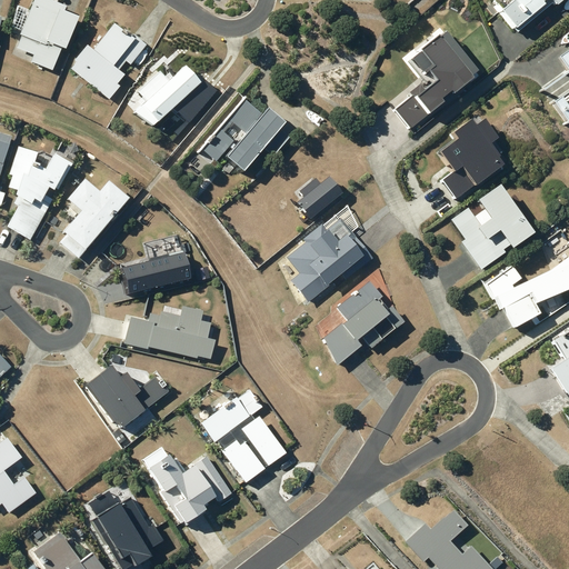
[(67,8),(47,0),(33,0),(20,36),(22,36),(17,49),(33,56),(30,62),(52,71),(61,50),(67,52),(80,19),(65,13),(67,8)]
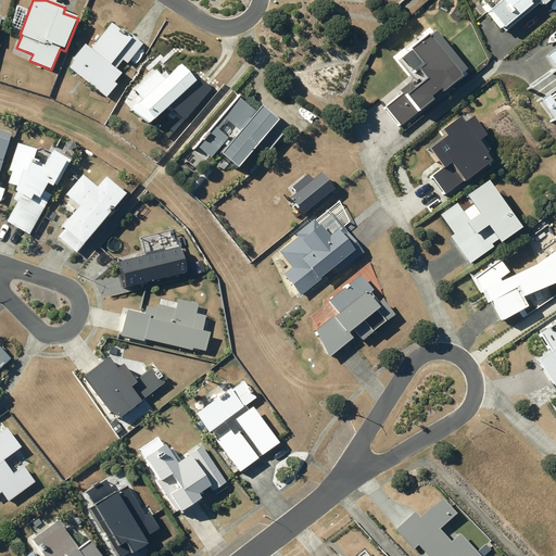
[(485,0),(483,2),(507,29),(528,11),(530,13),(536,8),(532,4),(538,0),(541,0),(546,7),(554,0),(485,0)]
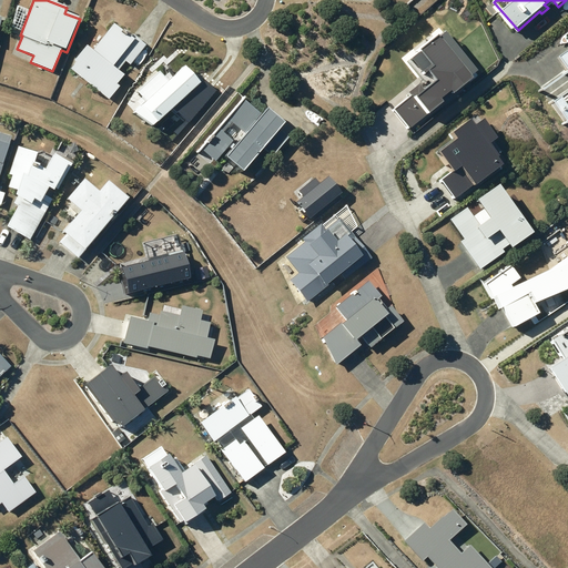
[(75,63),(71,70),(110,100),(120,87),(118,85),(124,75),(119,71),(127,61),(131,66),(146,46),(133,36),(132,38),(115,24),(93,51),(87,47),(74,62),(75,63)]
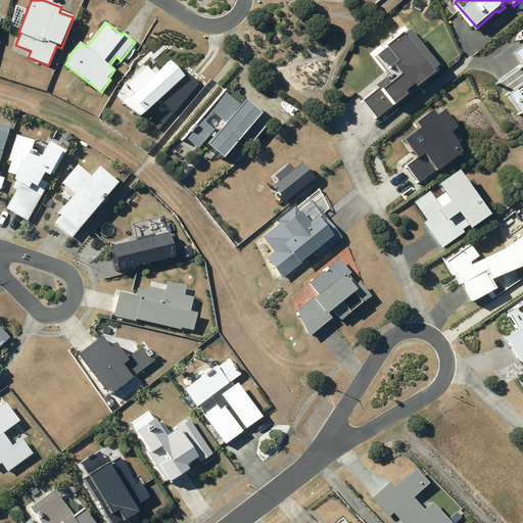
[(522,31),(500,48),(522,80),(522,31)]
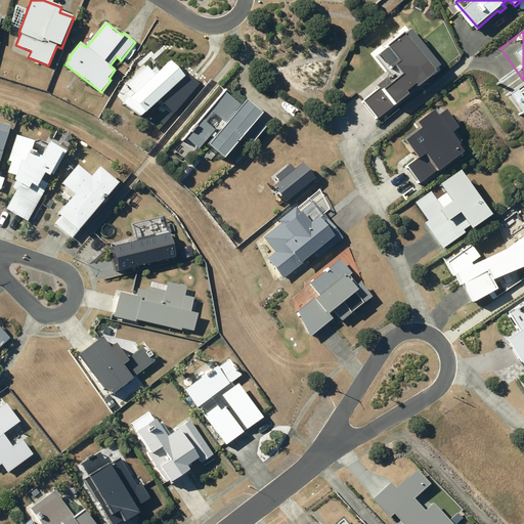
[(202,53),(219,64),(224,57),(207,46),(202,53)]
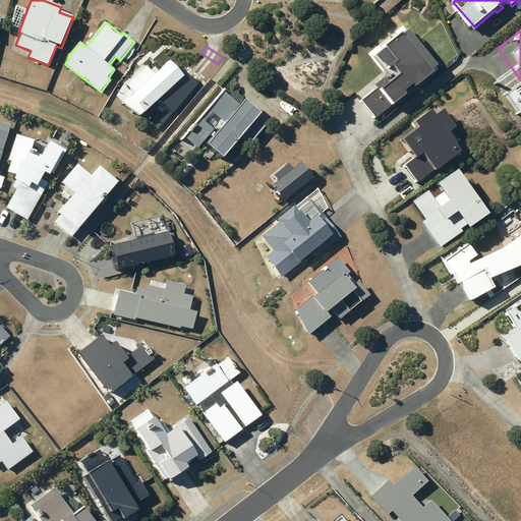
[(172,73),(174,71),(161,57),(153,64),(152,66),(117,99),(132,110),(150,94),(165,108),(190,78),(180,69),(175,75),(172,73)]
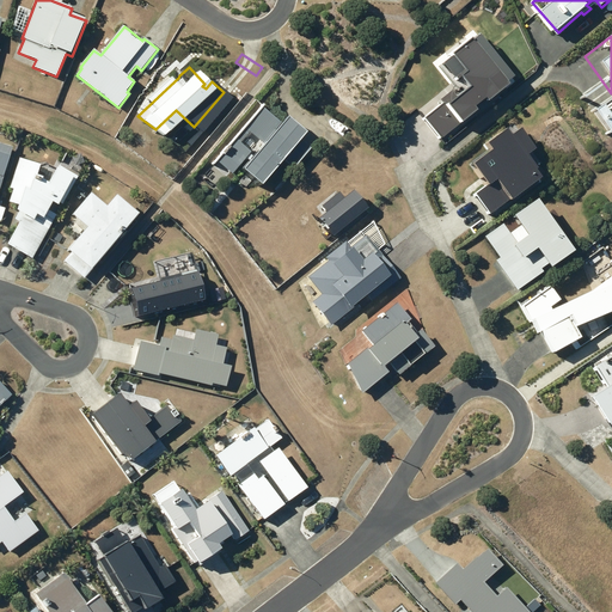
[(243,155),(248,160),(239,170),(258,185),(281,158),(292,167),(307,148),(259,108),(226,147),(225,146),(220,153),(215,159),(230,171),(243,155)]
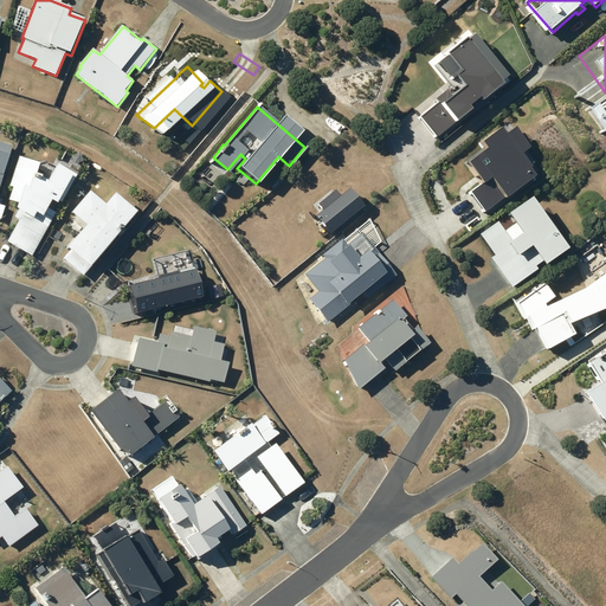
[(0,184),(11,154),(0,150),(0,184)]
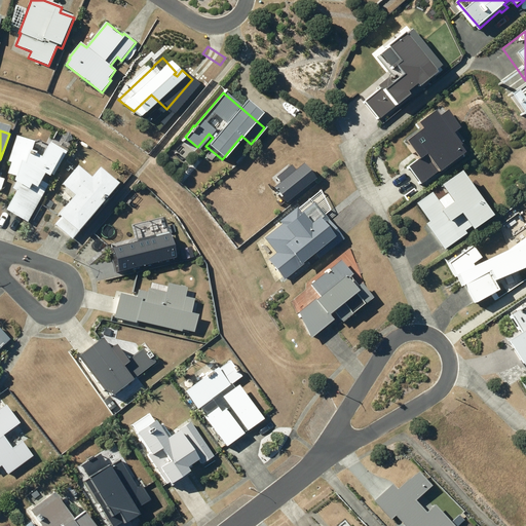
[(17,177),(14,183),(16,184),(13,190),(16,192),(6,212),(28,223),(48,185),(43,182),(47,173),(53,176),(67,152),(51,143),(42,158),(31,152),(35,142),(17,137),(8,162),(11,163),(8,174),(17,177)]
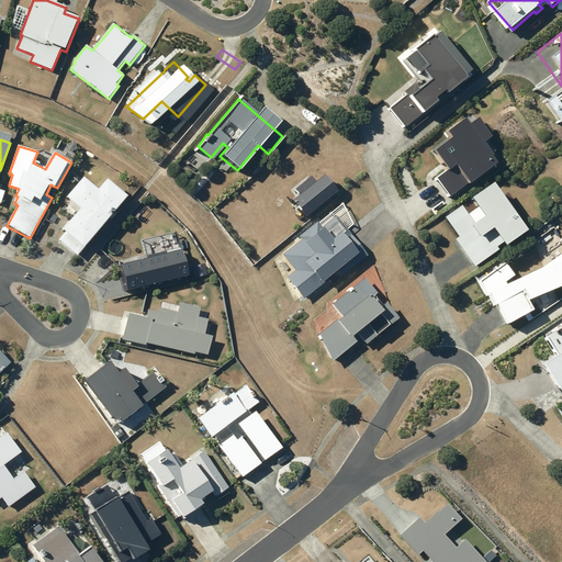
[(75,206),(58,228),(62,231),(55,238),(72,253),(79,245),(81,247),(123,195),(102,177),(94,187),(78,173),(60,194),(75,206)]
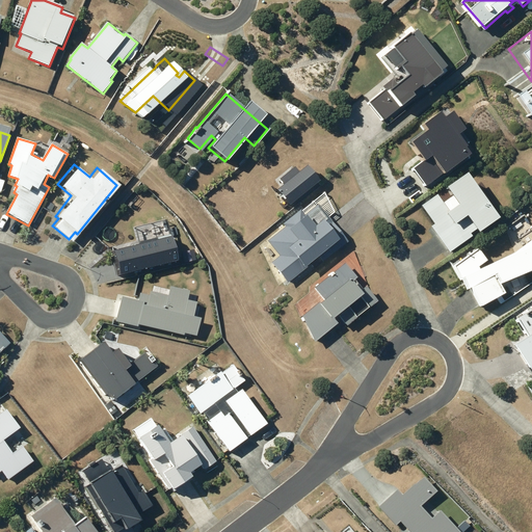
[(282,205),(313,180),(300,164),(293,171),(290,166),(274,179),(277,183),(270,189),(282,205)]
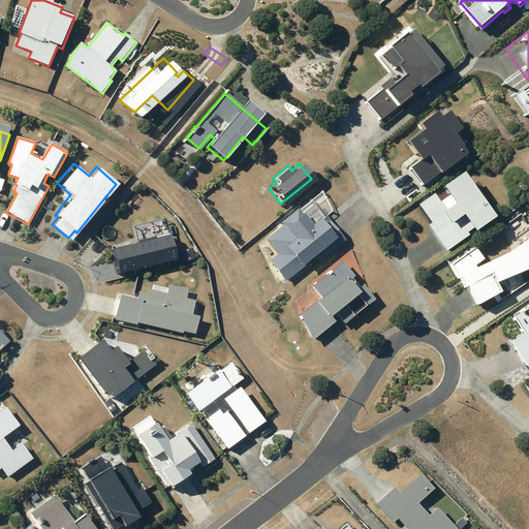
[(433,221),(428,225),(440,243),(459,229),(457,226),(465,220),(467,223),(483,213),(452,168),(435,180),(436,182),(425,190),(423,188),(411,196),(417,206),(427,217),(429,216),(433,221)]
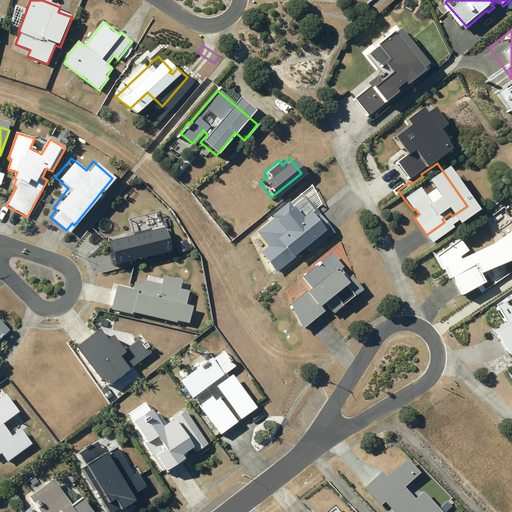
[(308,240),(328,223),(297,187),(254,224),(264,236),(254,243),(270,262),(303,234),(308,240)]
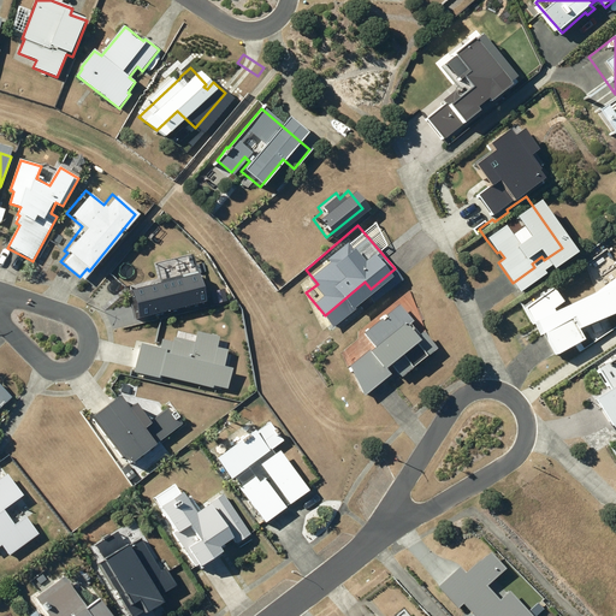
[(187,254),(152,262),(155,282),(128,289),(136,319),(197,302),(187,254)]
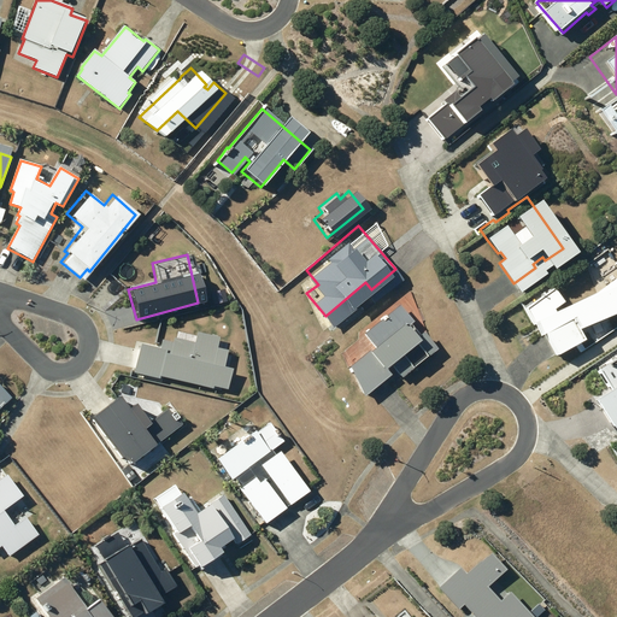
[(546,286),(517,306),(526,321),(532,335),(538,331),(551,354),(577,339),(571,329),(616,309),(616,280),(548,311),(546,307),(556,300),(546,286)]
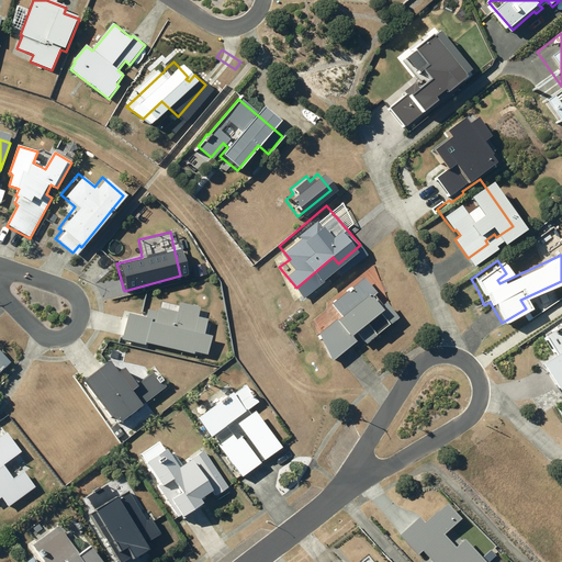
[(332,315),(313,329),(327,356),(357,333),(361,339),(393,314),(381,298),(374,303),(367,293),(371,290),(359,273),(326,299),(338,314),(334,317),(332,315)]
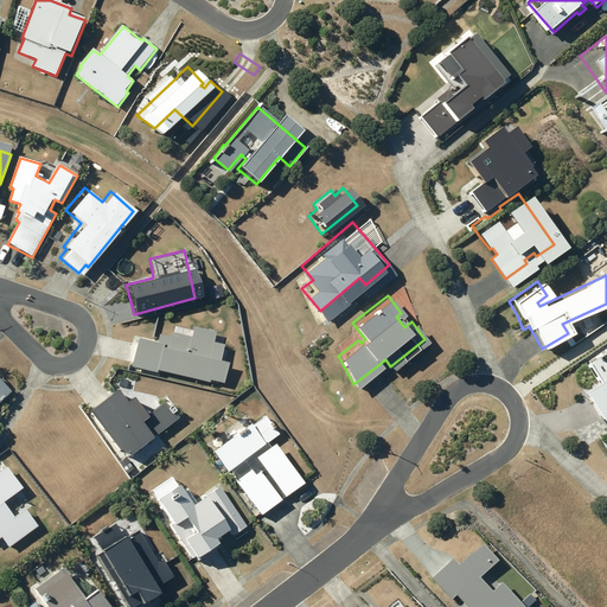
[(132,327),(127,353),(217,370),(223,339),(208,336),(210,324),(185,319),(183,327),(153,321),(151,331),(132,327)]
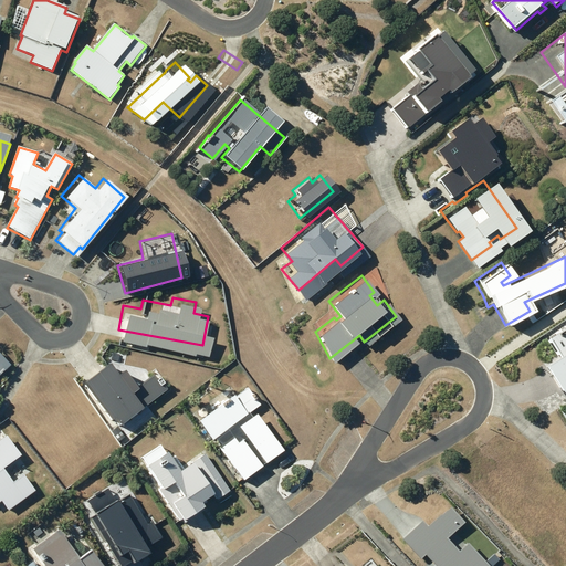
[(0,376),(11,366),(0,353),(0,376)]
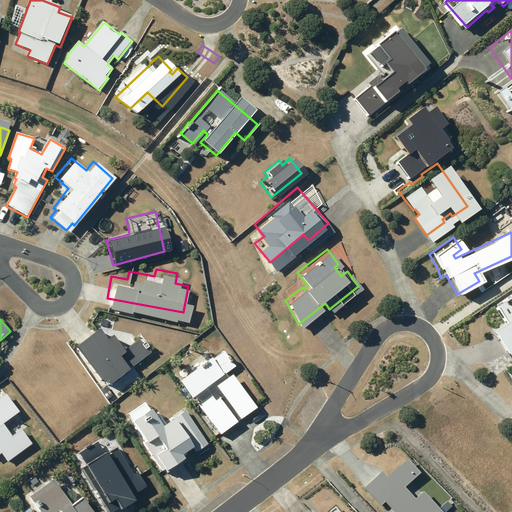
[(89,322),(68,338),(97,377),(143,343),(132,330),(108,347),(89,322)]
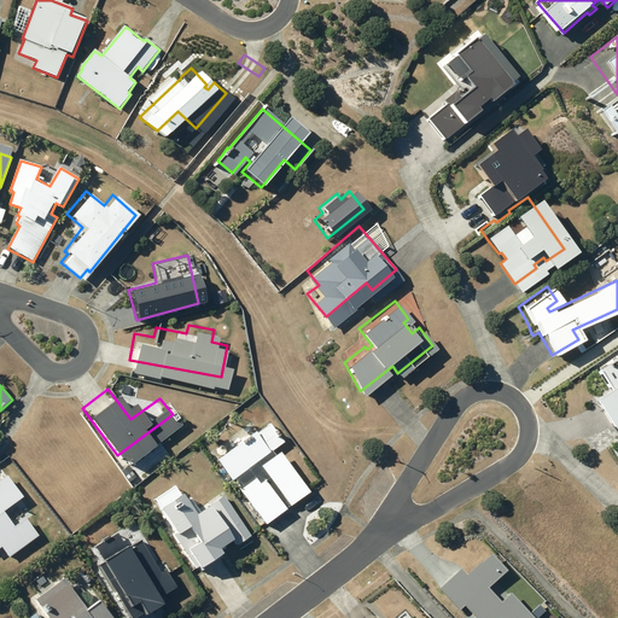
[(243,489),(240,490),(268,526),(289,511),(266,481),(261,484),(250,470),(285,443),(272,425),(260,433),(257,432),(219,461),(234,482),(235,481),(243,489)]
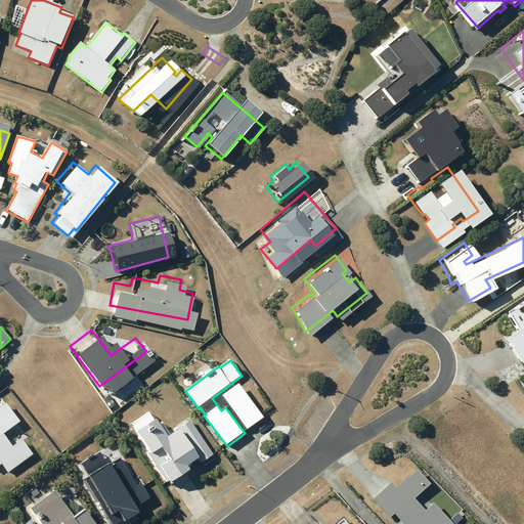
[(238,384),(222,396),(248,431),(264,419),(238,384)]
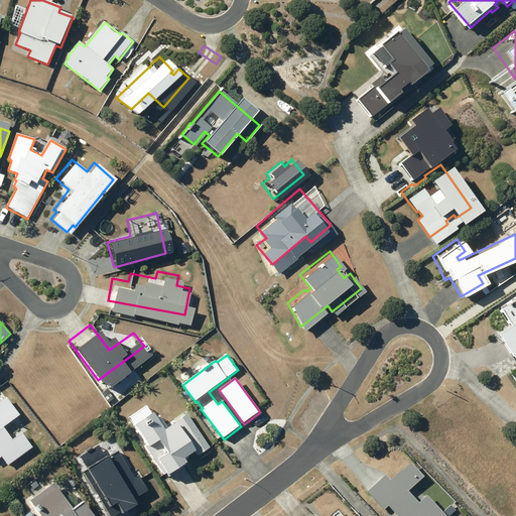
[(2,398),(0,398),(0,464),(2,466),(28,446),(15,432),(5,439),(0,431),(0,423),(14,414),(2,398)]
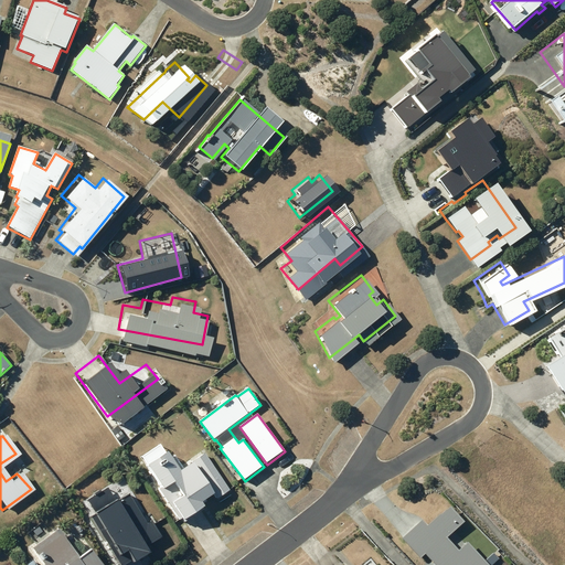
[(206,492),(172,439),(146,457),(180,510),(206,492)]
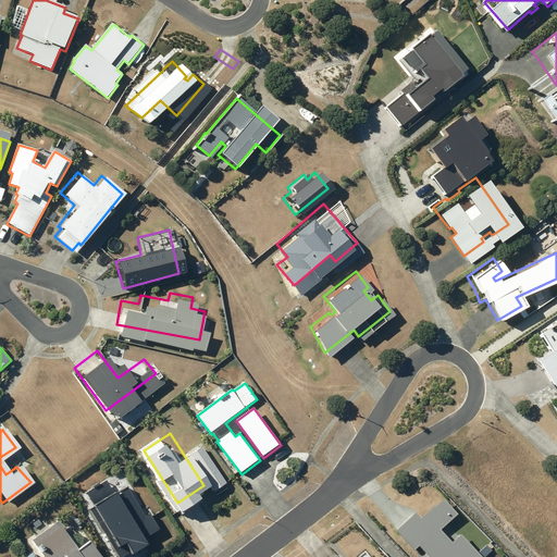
[(224,472),(199,433),(185,442),(211,481),(224,472)]
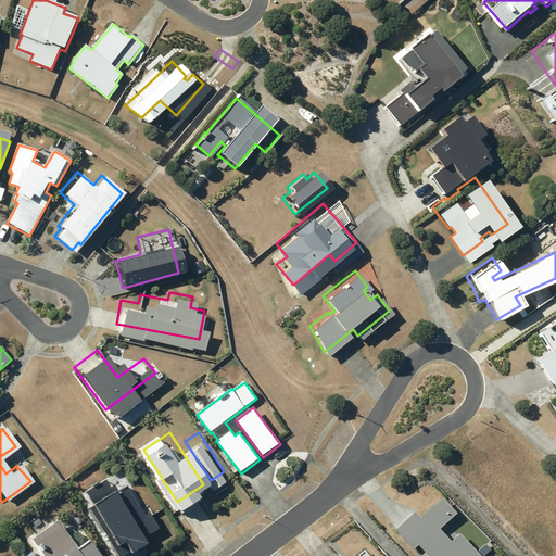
[(81,503),(108,545),(113,542),(121,553),(155,531),(144,514),(139,517),(119,483),(111,489),(109,485),(81,503)]
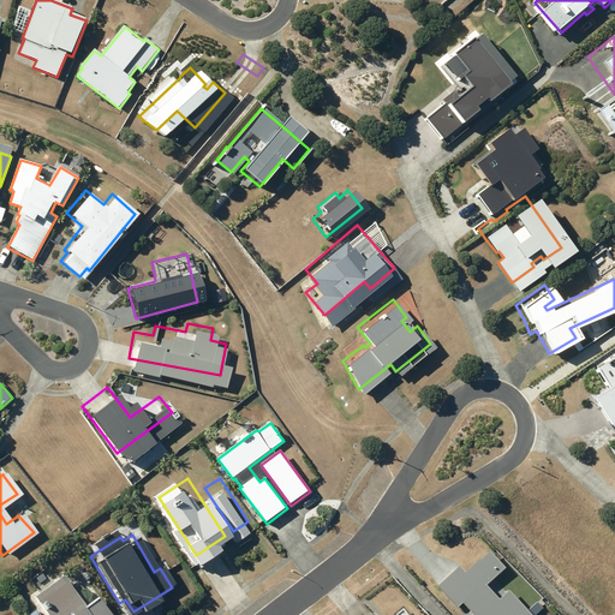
[(475,614),(526,614),(517,605),(506,614),(478,586),(485,580),(484,579),(497,567),(485,555),(476,565),(475,562),(465,572),(467,574),(464,579),(454,569),(436,586),(454,604),(460,598),(475,614)]
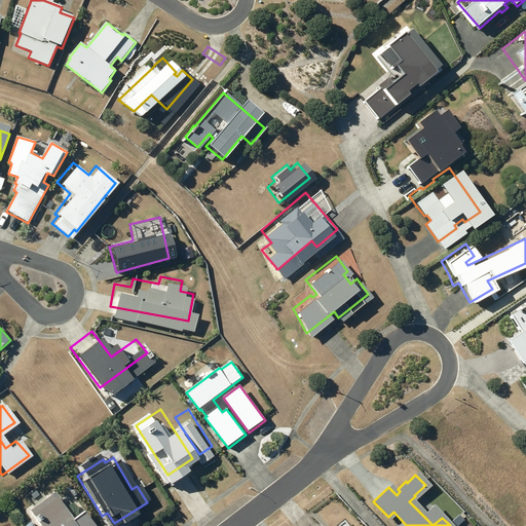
[(90,525),(91,525),(81,513),(69,522),(50,496),(32,510),(33,513),(41,524),(41,523),(43,525),(90,525)]
